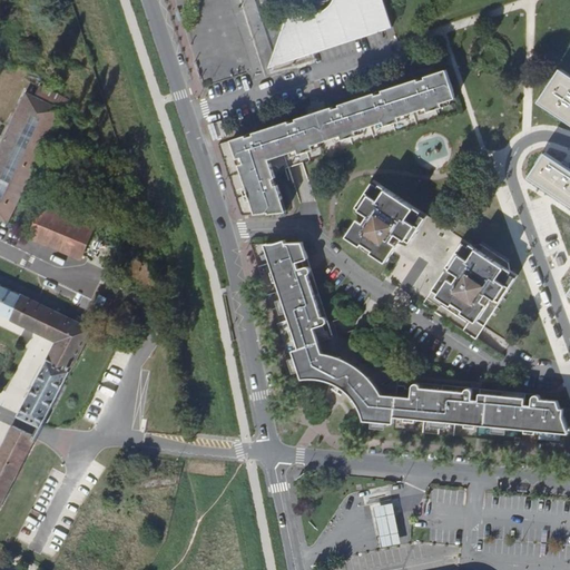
[(335,0),(334,5),(328,10),(324,13),(317,16),(311,17),(305,16),(301,15),(295,12),(291,9),(277,43),(279,49),(275,51),(269,68),(323,50),(384,30),(382,21),(386,18),(392,28),(393,27),(384,2),(383,0),(335,0)]
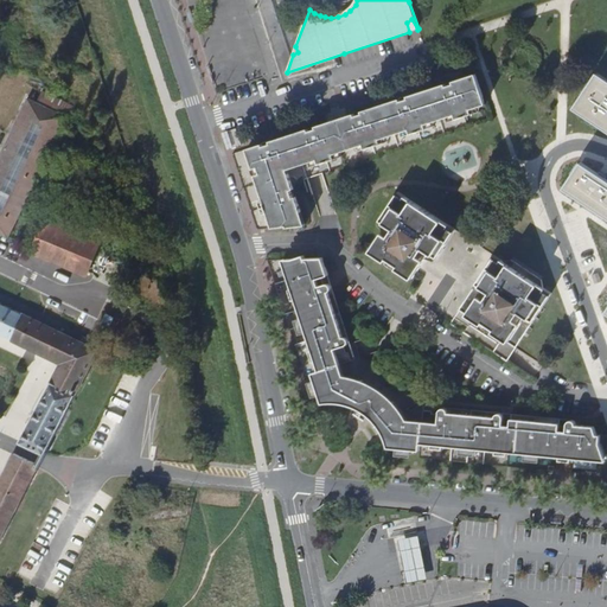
[(407,23),(409,32),(417,30),(411,19),(407,23)]
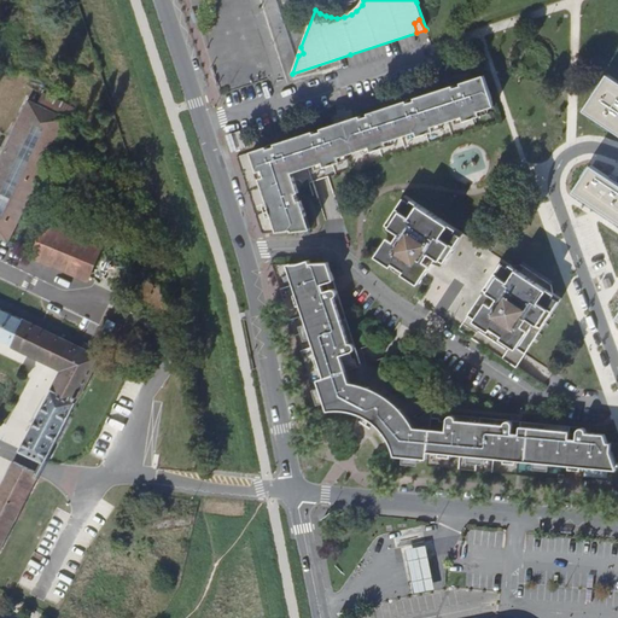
[(617,81),(610,75),(587,111),(617,132),(617,81)]
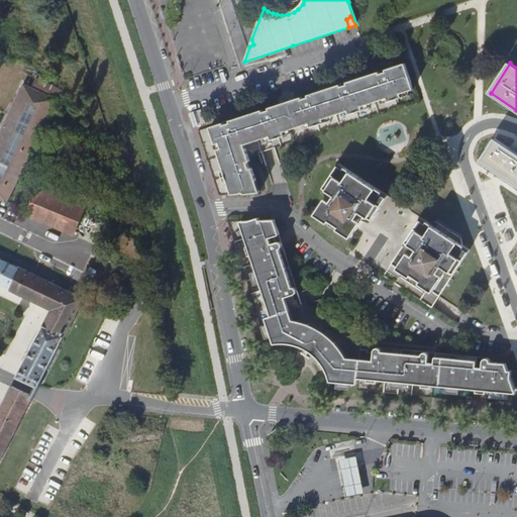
[(388,71),(386,71),(380,74),(379,72),(353,81),(354,86),(351,87),(350,84),(346,85),(340,87),(339,85),(308,96),(308,97),(302,99),(301,98),(294,100),(303,126),(304,130),(324,124),(323,119),(347,111),(349,115),(364,110),(362,106),(387,98),(388,102),(402,98),(400,93),(413,89),(405,64),(392,68),(394,73),(390,74),(388,71)]
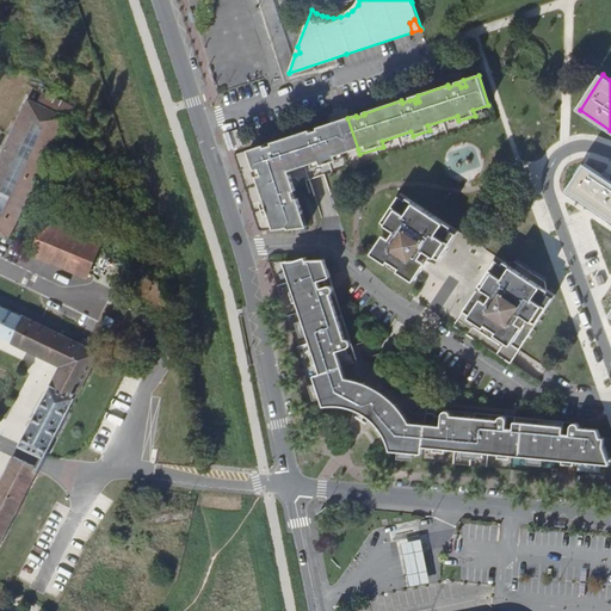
[(26,103),(0,155),(0,240),(7,244),(66,122),(26,103)]
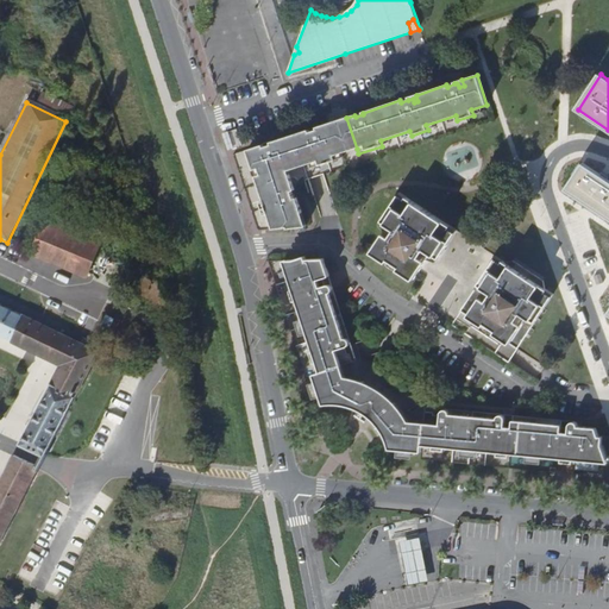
[(331,120),(350,114),(347,105),(328,111),(331,120)]
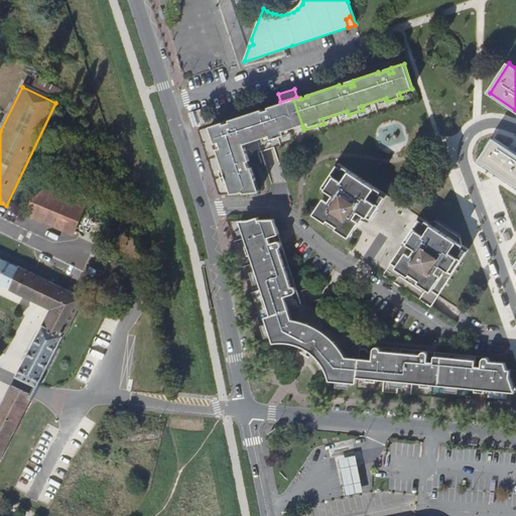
[(289,131),(302,126),(293,100),(280,105),(289,131)]
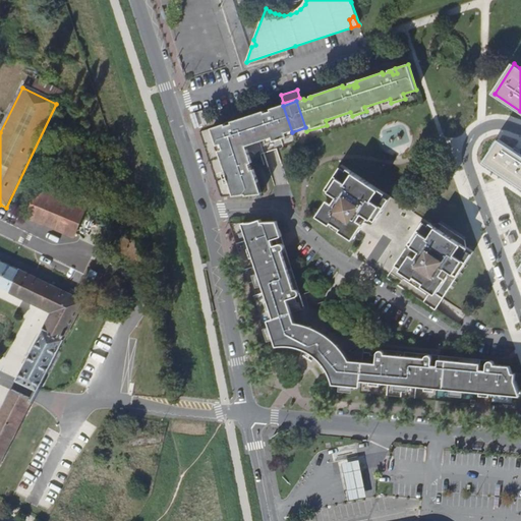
[(292,132),(283,106),(271,110),(272,111),(265,114),(264,112),(238,121),(239,126),(235,127),(234,124),(232,124),(225,126),(225,125),(212,129),(235,197),(245,195),(246,197),(263,194),(254,171),(259,170),(258,168),(254,169),(250,159),(250,157),(246,148),(272,138),(274,142),(293,136),(292,132)]
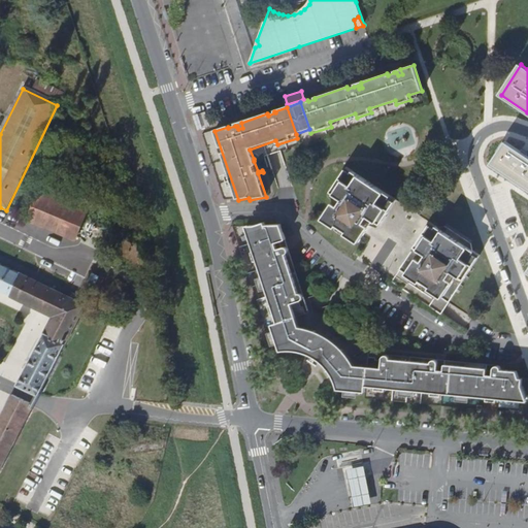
[(196,117),(201,130),(210,127),(206,113),(196,117)]
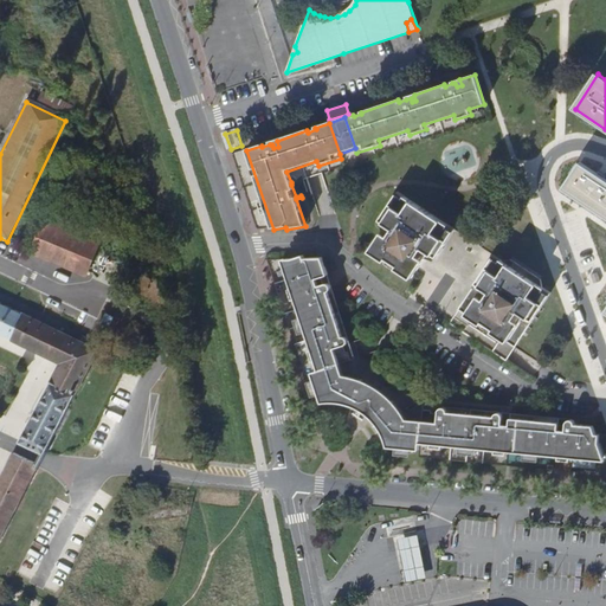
[(605,178),(581,162),(565,188),(605,216),(605,178)]
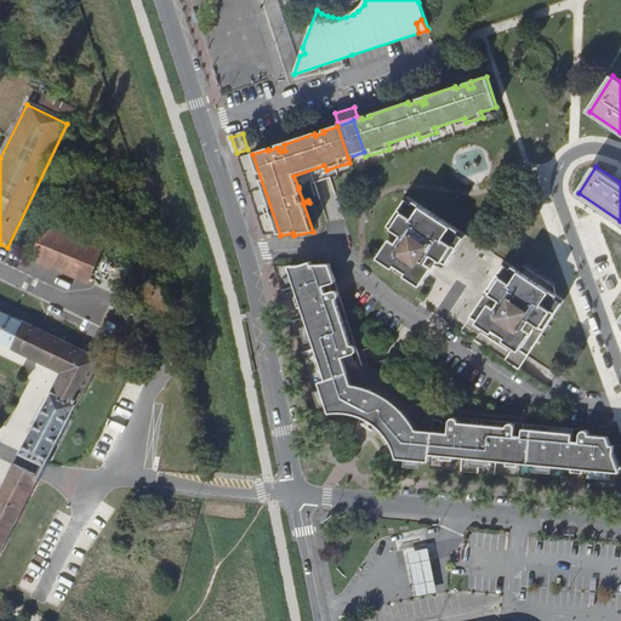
[(457,232),(459,229),(456,228),(456,229),(415,203),(414,205),(406,199),(388,226),(396,232),(393,237),(379,257),(392,267),(409,278),(420,285),(438,258),(445,265),(463,237),(457,232)]
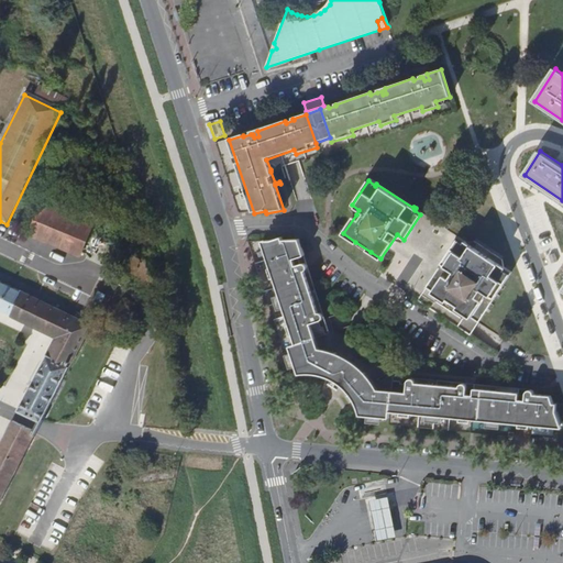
[(297,200),(311,197),(308,183),(294,185),(297,200)]
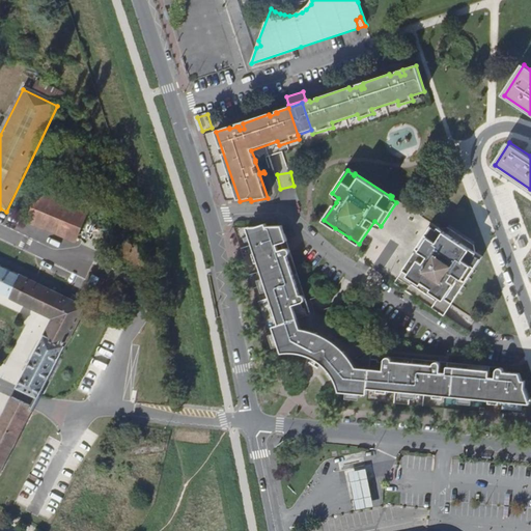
[(76,240),(89,210),(45,191),(48,186),(42,183),(26,219),(76,240)]
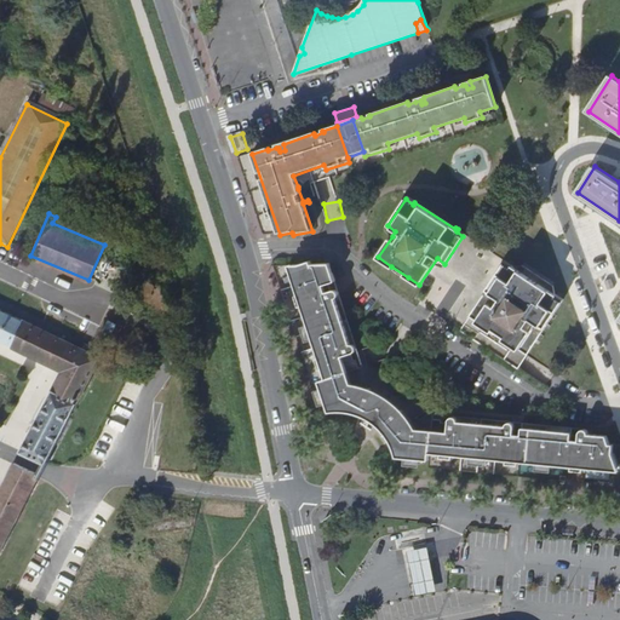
[(610,469),(616,469),(612,454),(613,445),(608,445),(604,436),(589,435),(589,432),(586,430),(583,430),(580,432),(580,435),(579,435),(579,442),(570,442),(570,434),(522,429),(521,436),(514,436),(515,428),(515,425),(514,424),(512,424),(511,423),(509,424),(507,425),(506,428),(458,423),(458,420),(458,419),(457,418),(453,417),(449,422),(449,429),(441,429),(442,420),(434,420),(432,435),(414,434),(412,429),(406,420),(396,409),(388,402),(373,394),(368,391),(362,390),(354,388),(346,386),(343,373),(357,368),(355,359),(348,362),(345,354),(351,351),(354,349),(355,346),(354,344),(351,343),(349,343),(334,297),(337,294),(337,292),(337,290),(334,290),(332,288),(325,291),(322,283),(329,282),(334,280),(329,262),(322,262),(311,263),(311,260),(302,265),(290,265),(310,332),(326,379),(319,382),(329,412),(334,411),(343,411),(352,412),(359,414),(363,415),(371,419),(380,426),(386,434),(391,441),(395,449),(397,458),(429,461),(430,454),(483,459),(586,470),(609,472),(610,469)]
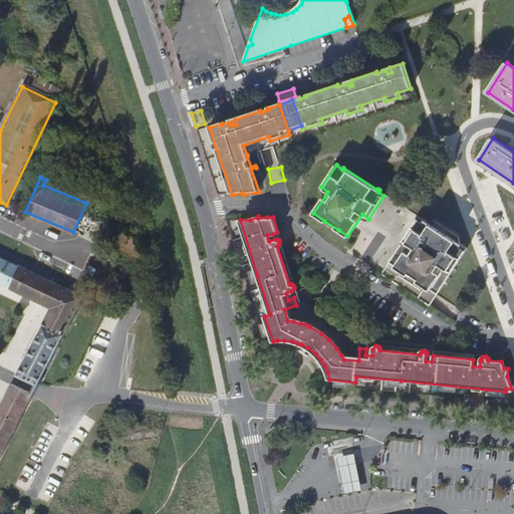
[(442,285),(459,260),(466,249),(460,245),(458,238),(458,237),(433,220),(426,222),(419,217),(388,263),(399,270),(397,275),(421,291),(424,287),(436,295),(442,285)]
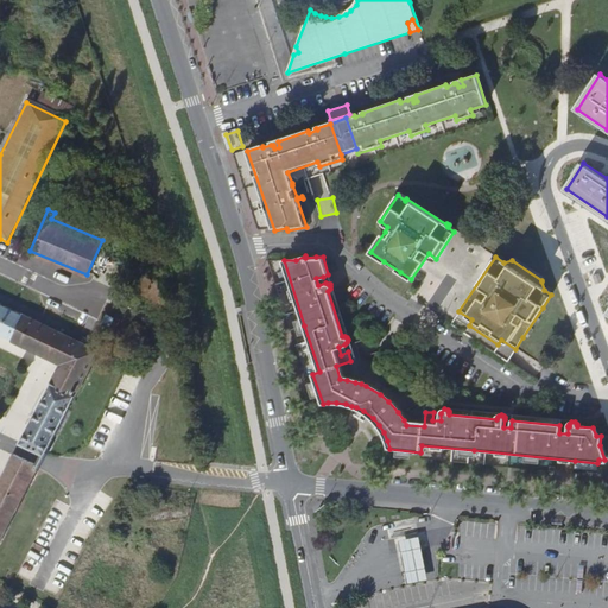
[(97,352),(0,304),(0,335),(59,365),(19,444),(43,456),(97,352)]
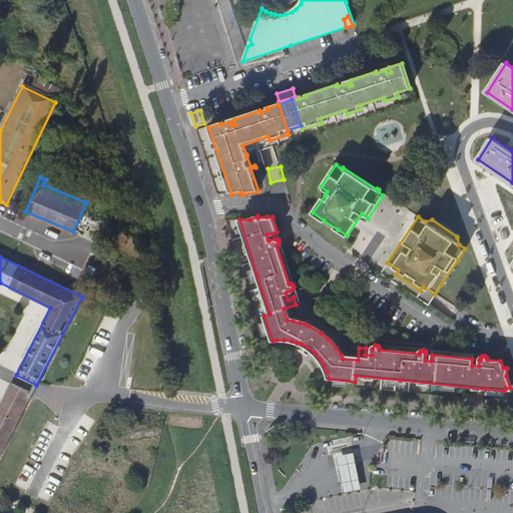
[(80,286),(87,289),(96,270),(90,266),(80,286)]
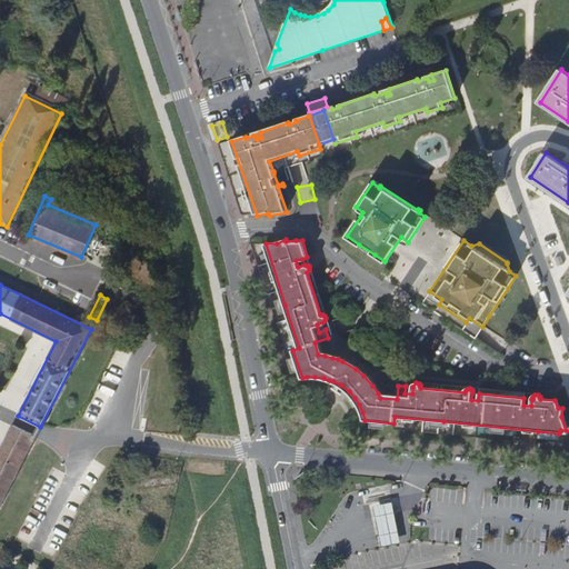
[(0,506),(36,438),(12,427),(0,448),(0,506)]
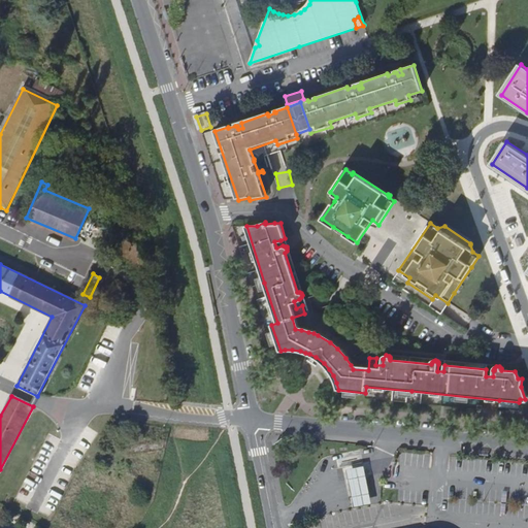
[(364,466),(347,469),(350,484),(353,500),(354,507),(371,504),(366,476),(364,466)]
